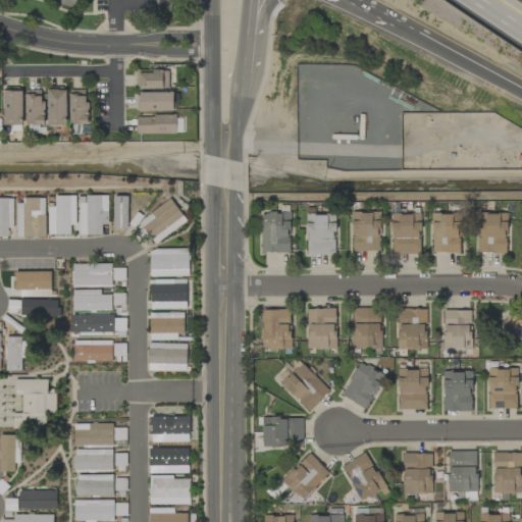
[(136,70),(137,90),(169,89),(168,69),(136,70)]
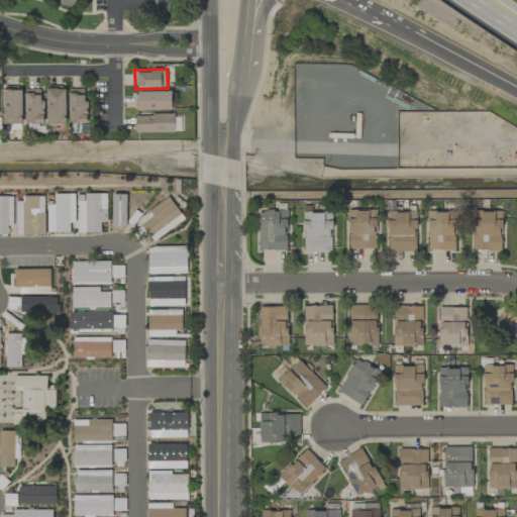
[(41,90),(25,89),(25,123),(41,123),(41,90)]
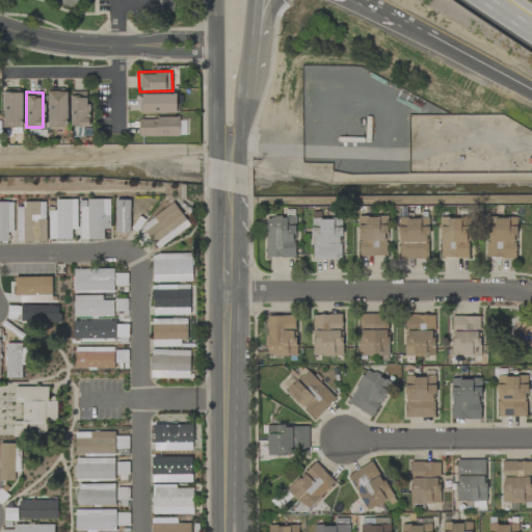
[(48,127),(68,128),(69,92),(49,91),(48,127)]
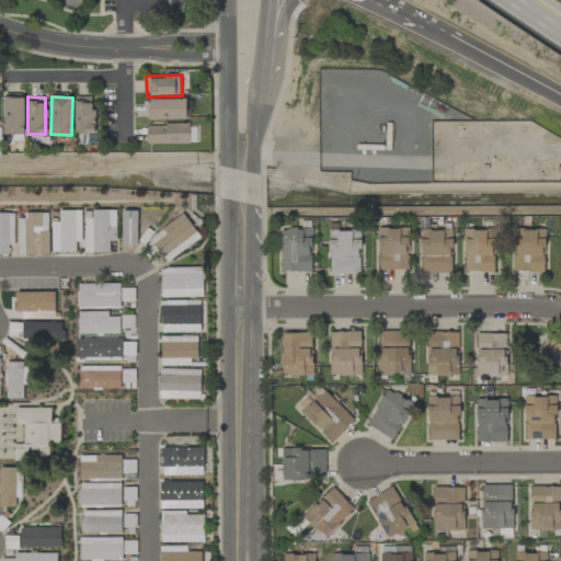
[(75,134),(94,134),(93,96),(75,96),(75,134)]
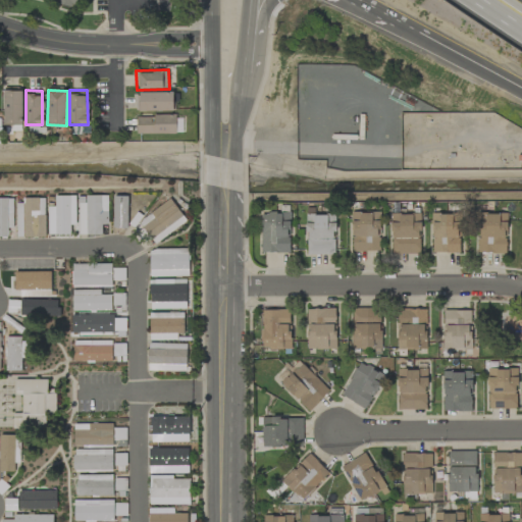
[(22,125),(21,91),(3,92),(4,125),(22,125)]
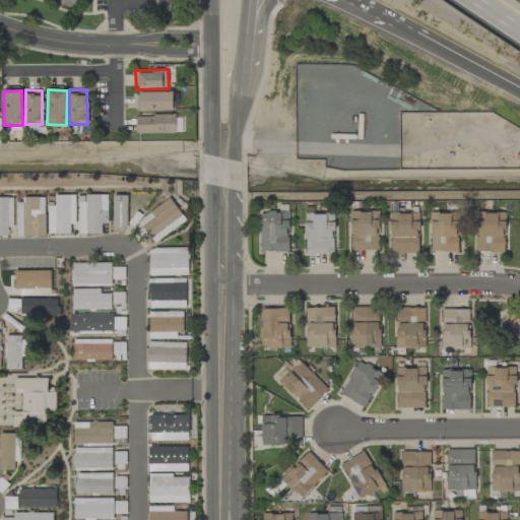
[(137,111),(173,111),(173,92),(137,92),(137,111)]
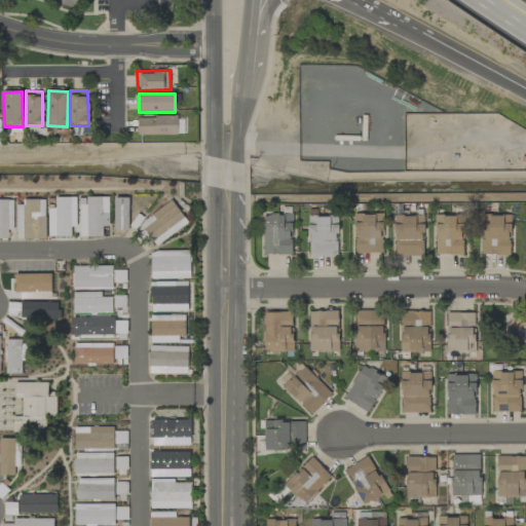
[(138,117),(138,136),(178,135),(178,116),(138,117)]
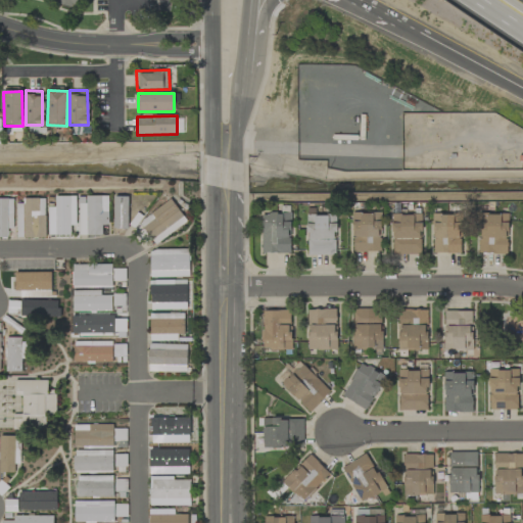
[(54,196),(76,196),(76,225),(70,225),(70,235),(48,234),(47,207),(55,207),(54,196)]
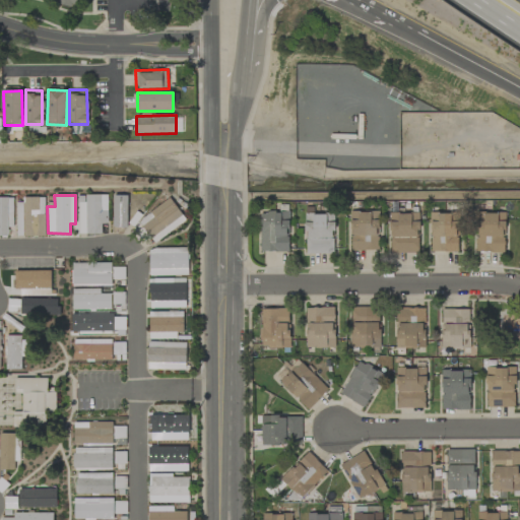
[(108,195),(85,195),(85,202),(78,202),(79,234),(102,234),(101,223),(108,223),(108,195)]
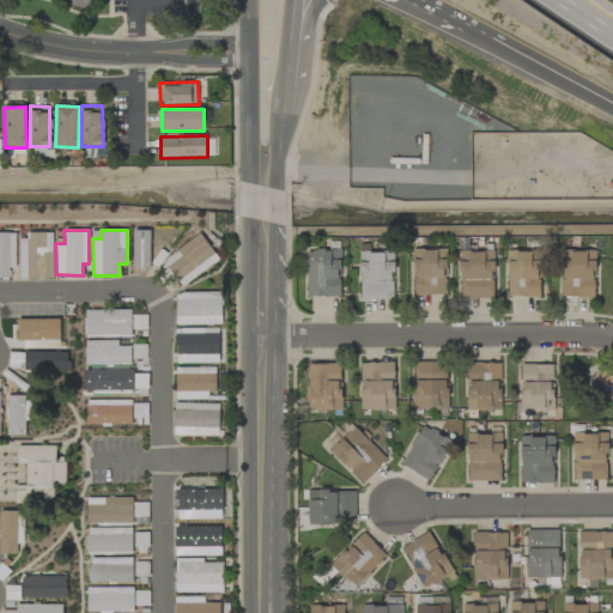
[(0,278),(8,278),(10,232),(0,232),(0,278)]
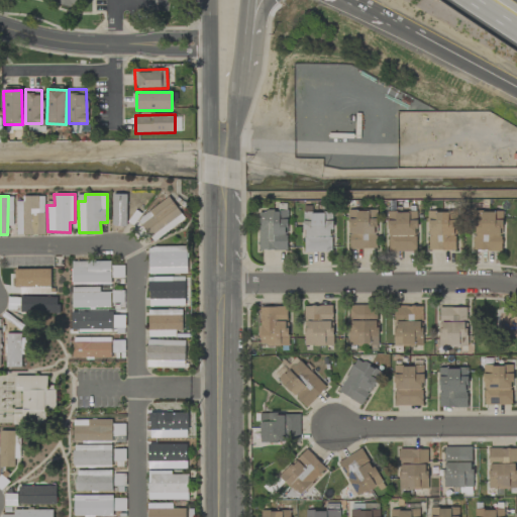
[(16,201),(16,234),(23,234),(23,235),(44,235),(45,213),(44,213),(44,196),(38,197),(38,196),(23,196),(22,201),(16,201)]
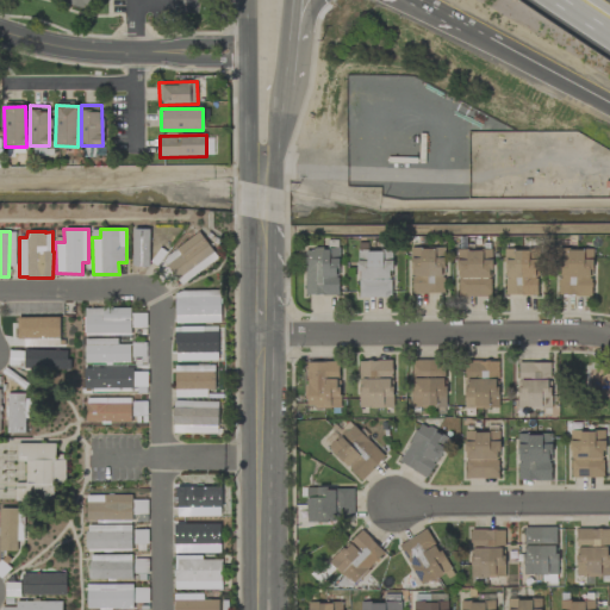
[(162,257),(179,285),(218,261),(201,234),(162,257)]
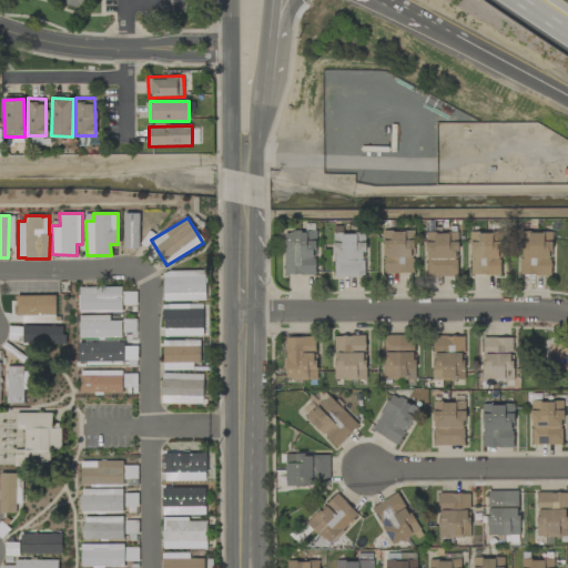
[(284,274),(315,275),(316,232),(284,231),(284,274)]
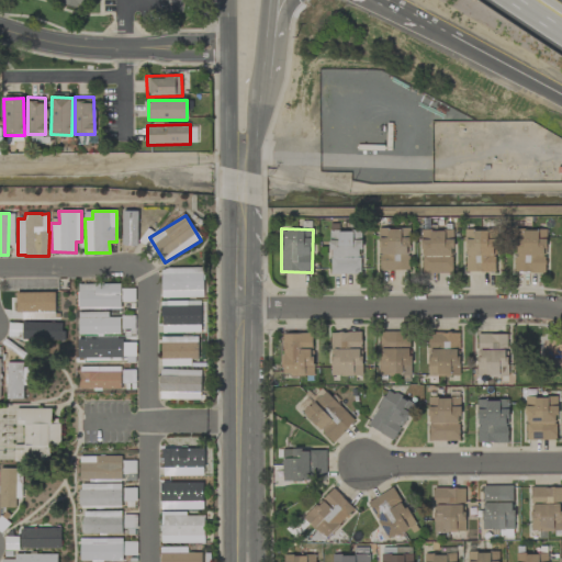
[(380,270),(409,270),(408,228),(380,228),(380,270)]
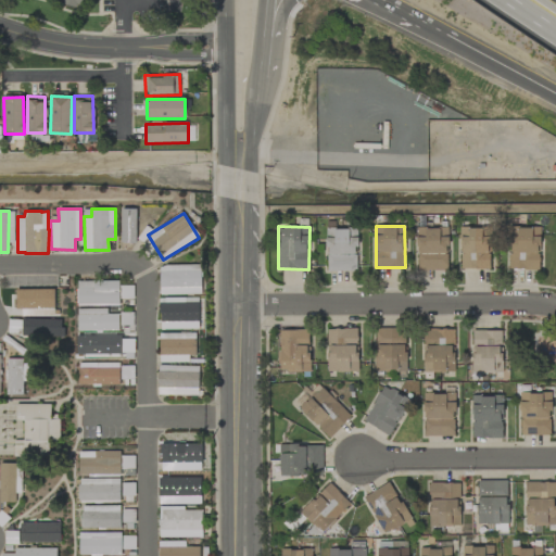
[(418,227),(417,270),(447,270),(449,228),(418,227)]
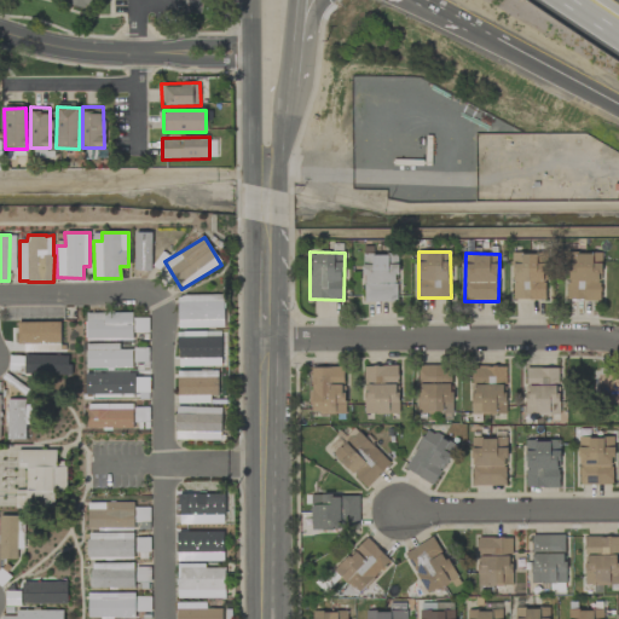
[(601,254),(568,253),(567,300),(600,301),(601,254)]
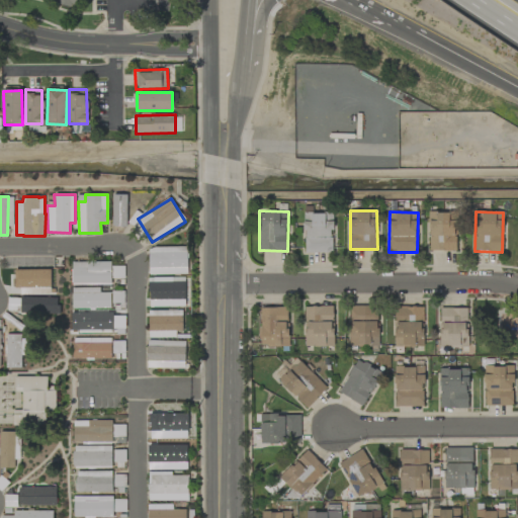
[(429,251),(456,251),(455,212),(428,212),(429,251)]
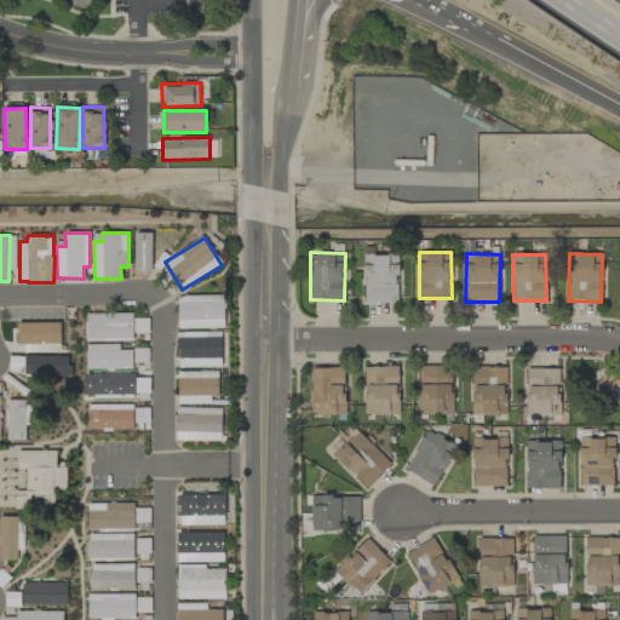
[(399,256),(365,256),(365,303),(400,302),(399,256)]
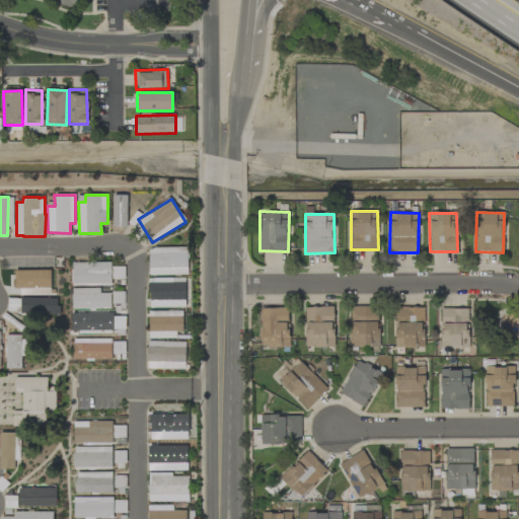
[(188,275),(187,247),(148,248),(149,276),(188,275)]
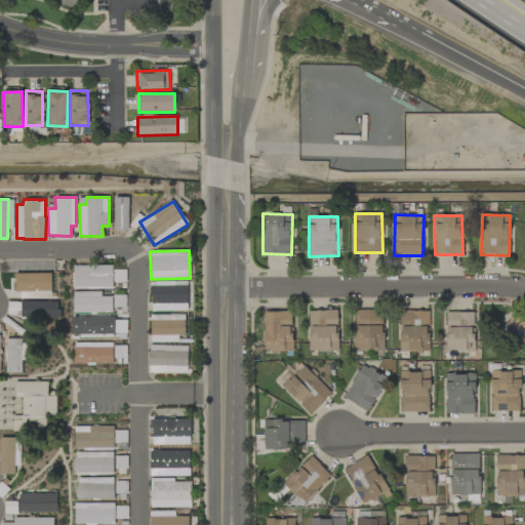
[(73,266),(73,288),(112,289),(112,265),(73,266)]
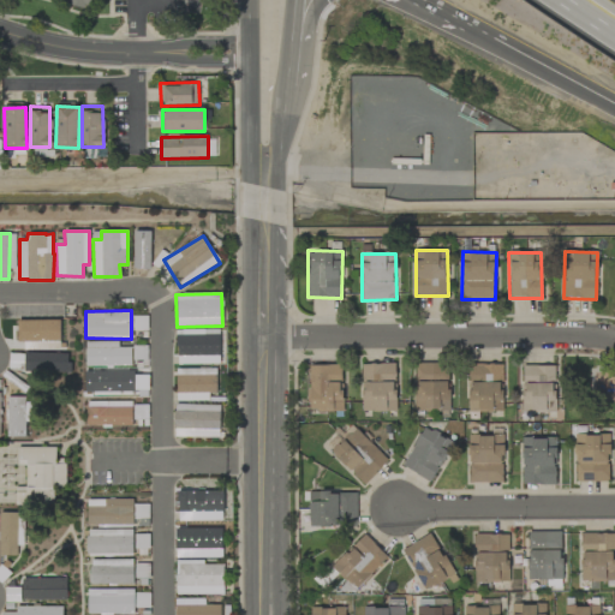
[(177,330),(219,329),(220,364),(178,364),(178,346),(175,346),(177,330)]
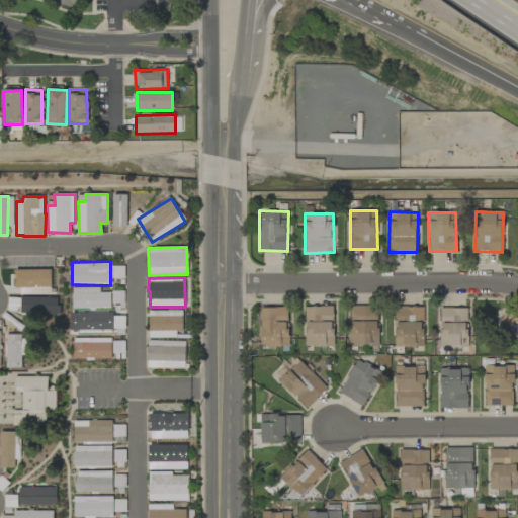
[(72,287),(73,309),(110,308),(110,292),(99,292),(99,287),(72,287)]
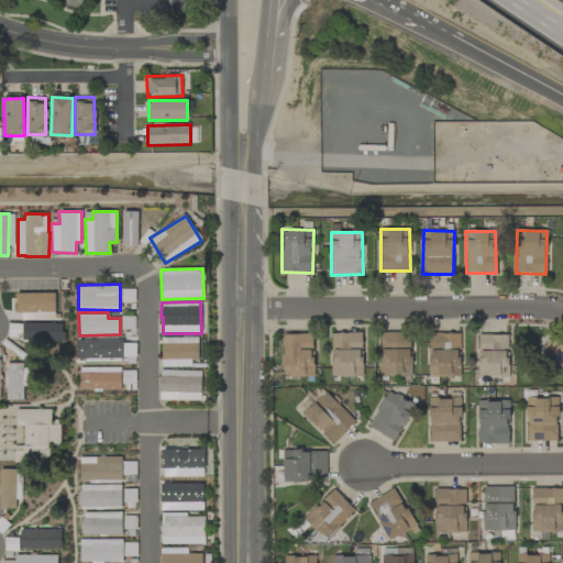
[(9,322),(8,340),(63,341),(64,323),(9,322)]
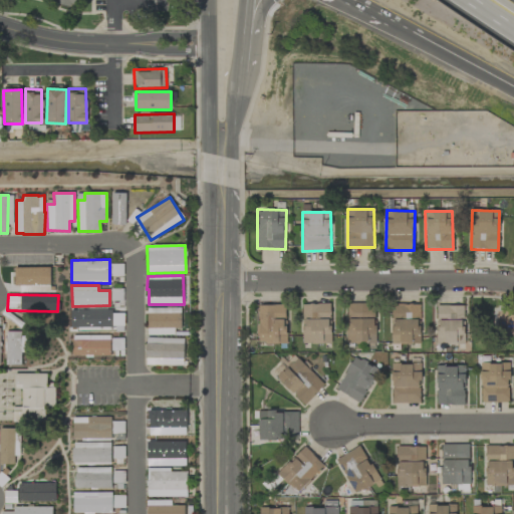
[(330,343),(330,303),(302,304),(303,344),(330,343)]
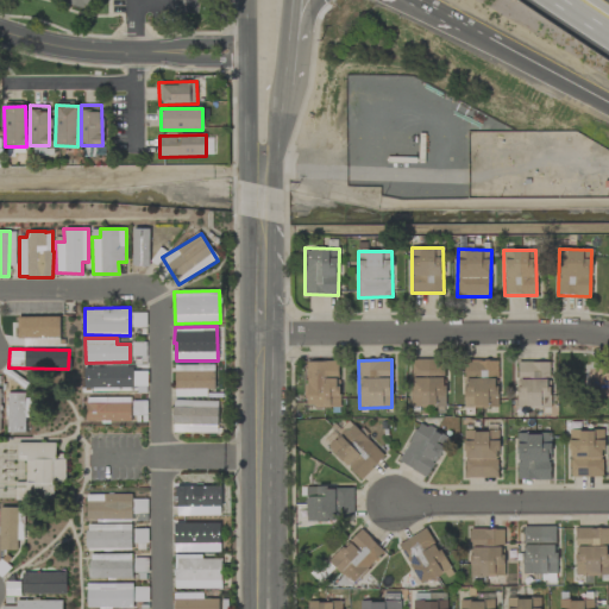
[(412,407),(445,406),(444,359),(412,359),(412,407)]
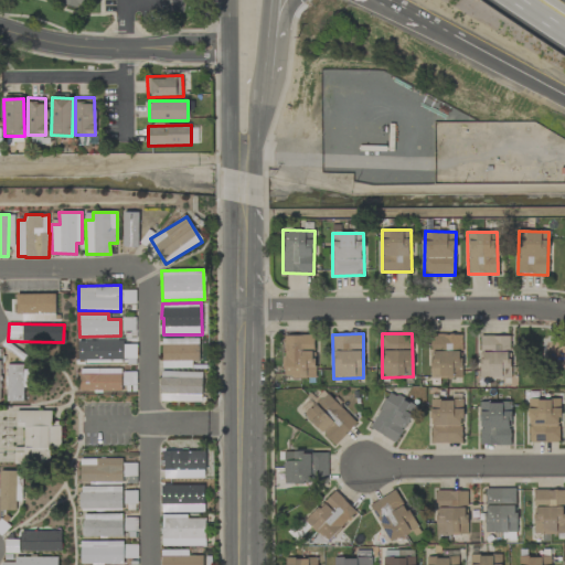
[(313,334),(284,336),(285,377),(315,377),(313,334)]
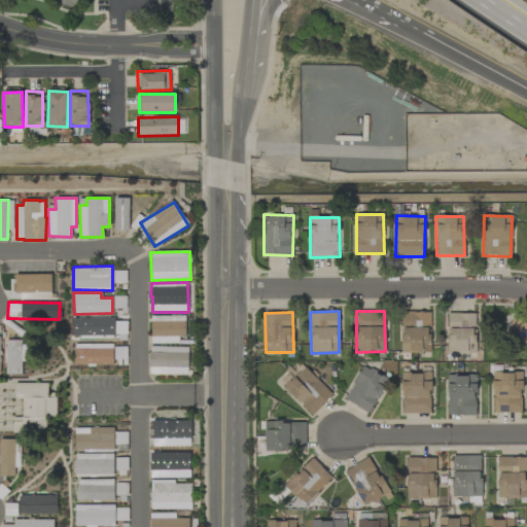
[(401,353),(431,352),(429,312),(400,313),(401,353)]
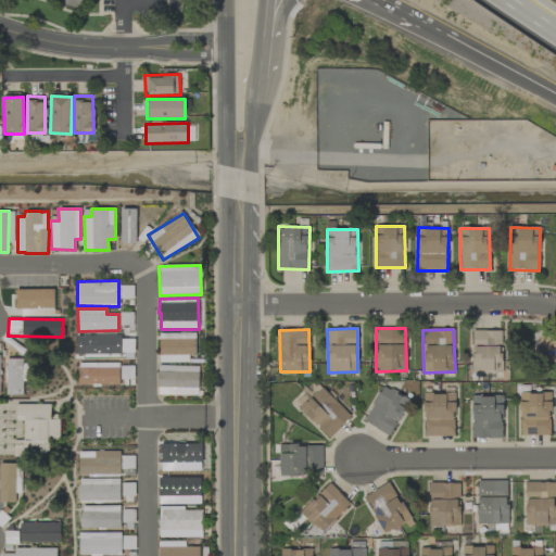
[(472,374),(502,373),(502,330),(471,330),(472,374)]
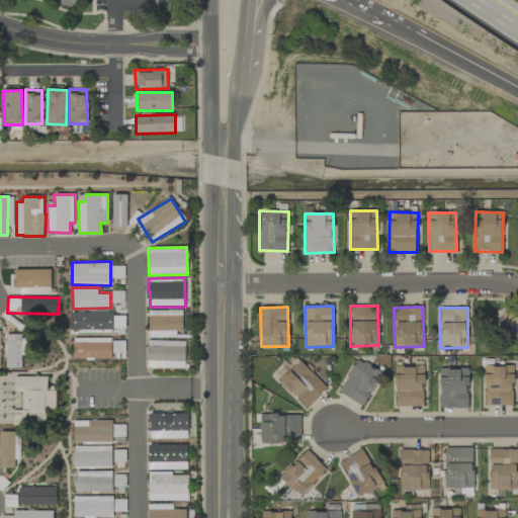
[(148,311),(149,337),(176,338),(176,331),(182,331),(182,311),(148,311)]
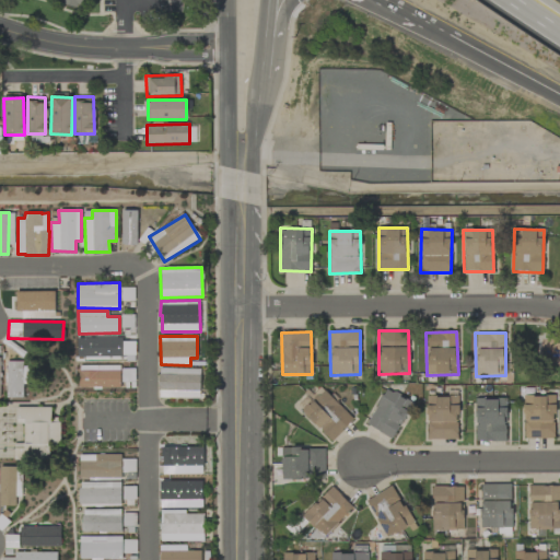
[(7,398),(23,397),(22,384),(26,384),(25,361),(6,362),(7,398)]
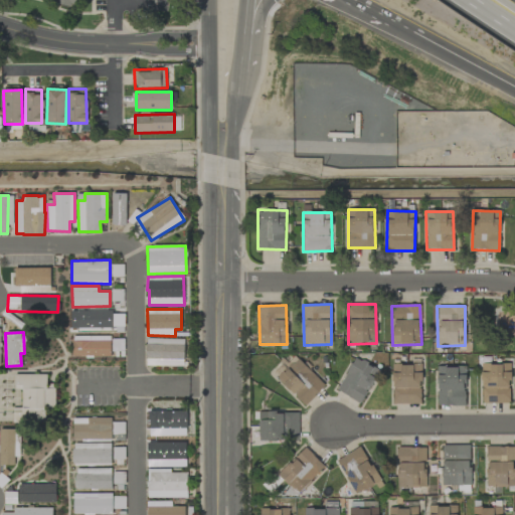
[(71,356),(110,357),(111,336),(72,336),(71,356)]
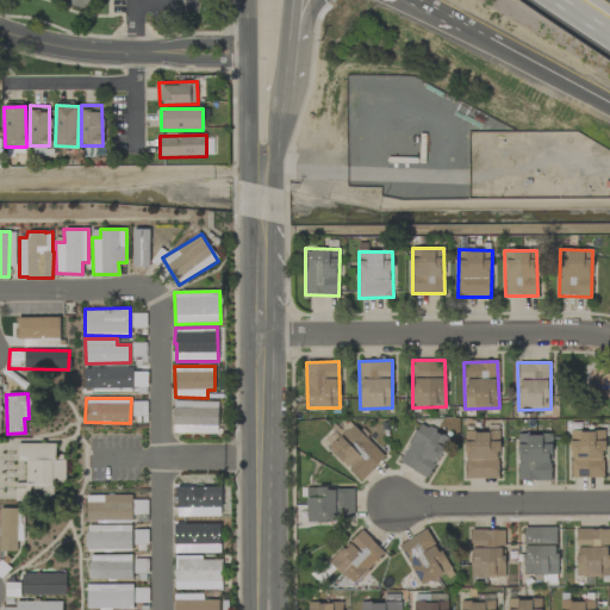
[(173,434),(218,434),(218,400),(173,402),(173,434)]
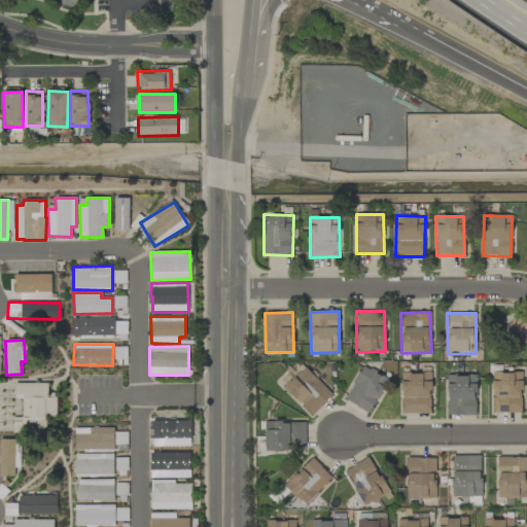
[(346,401),(372,412),(386,376),(360,365),(346,401)]
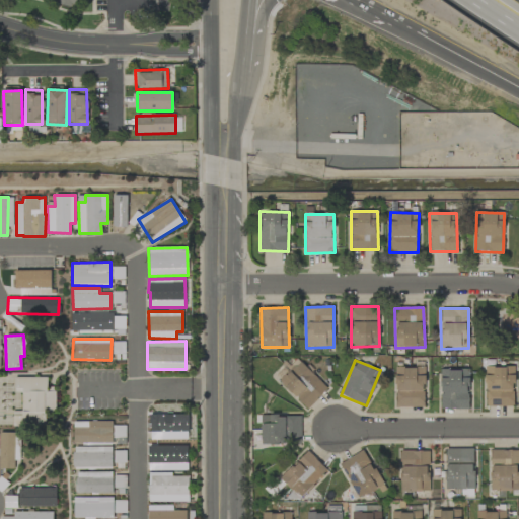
[(279,381),(307,409),(327,387),(299,361),(279,381)]
